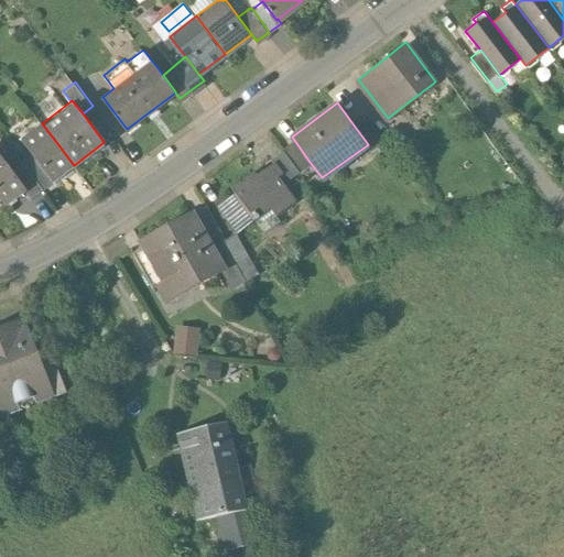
[(368,117),(355,127),(368,144),(367,145),(369,150),(384,139),(368,117)]
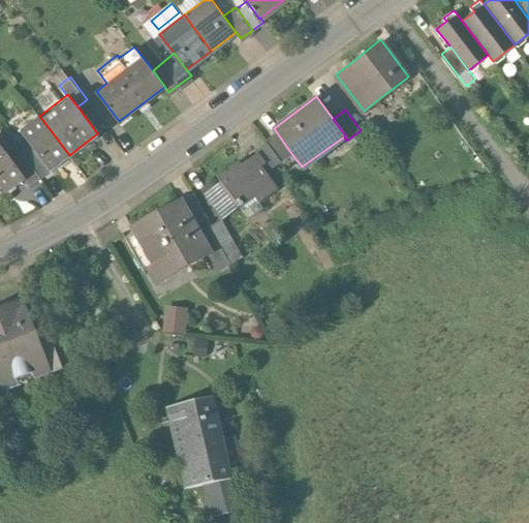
[(21,129),(30,142),(50,170),(69,155),(39,116),(21,129)]
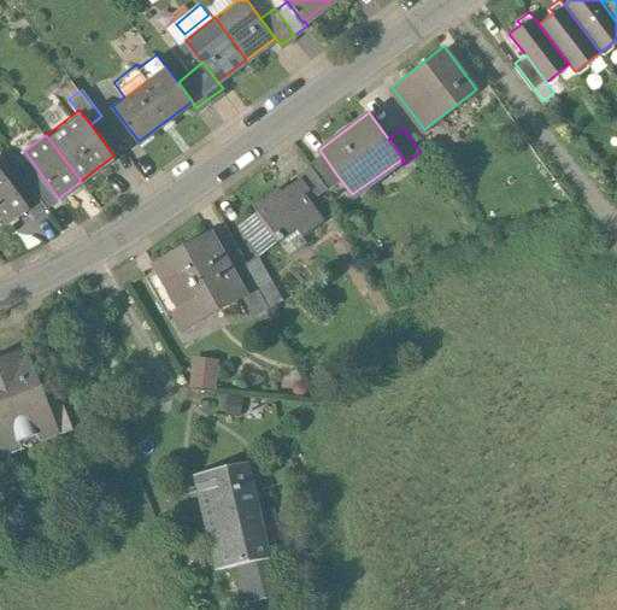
[(322,153),(310,163),(328,186),(339,177),(322,153)]
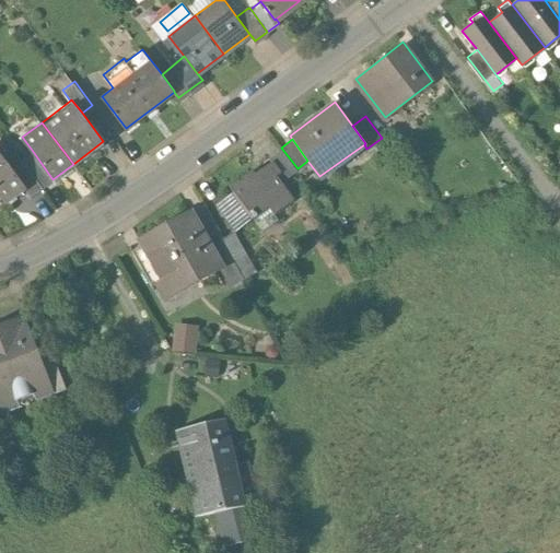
[(271,160),(279,171),(284,178),(298,168),(281,148),(269,156),(271,160)]
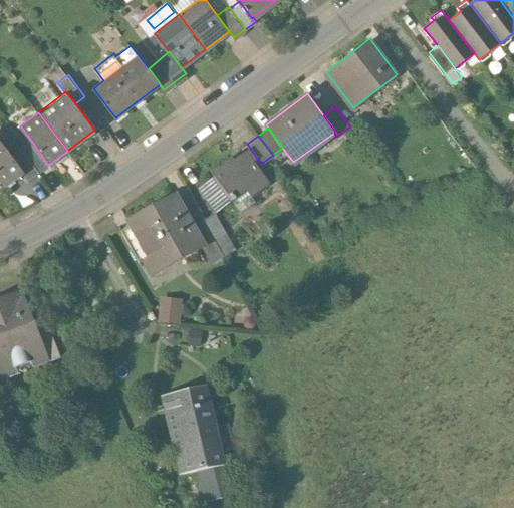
[(20,146),(21,147),(39,171),(48,165),(29,138),(20,146)]
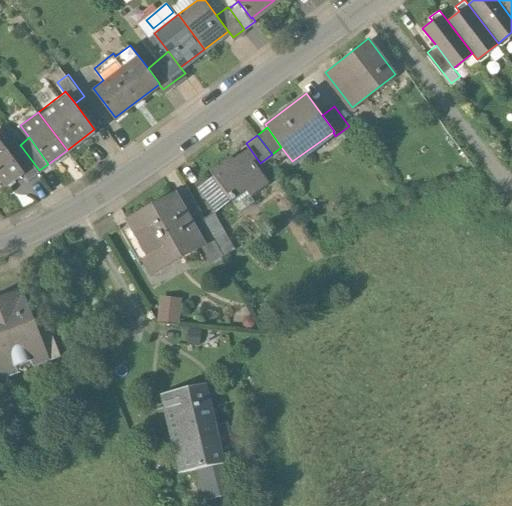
[(0,138),(0,176),(2,179),(6,184),(23,171),(24,170),(11,153),(0,138)]
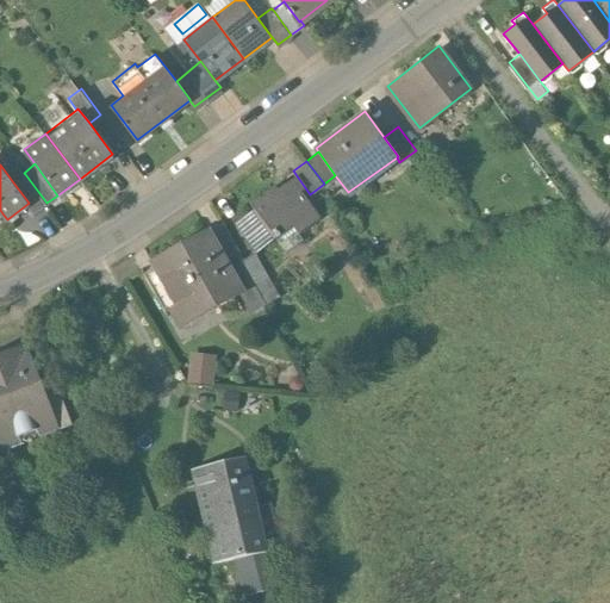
[(25,174),(13,182),(29,203),(27,204),(35,213),(47,203),(25,174)]
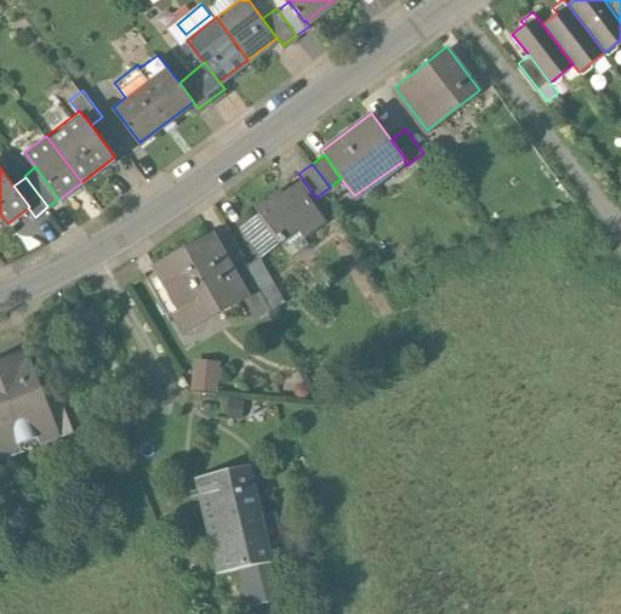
[(260,211),(243,223),(263,253),(281,239),(291,254),(308,242),(305,237),(326,221),(306,191),(309,189),(301,177),(283,191),(280,187),(255,205),(260,211)]
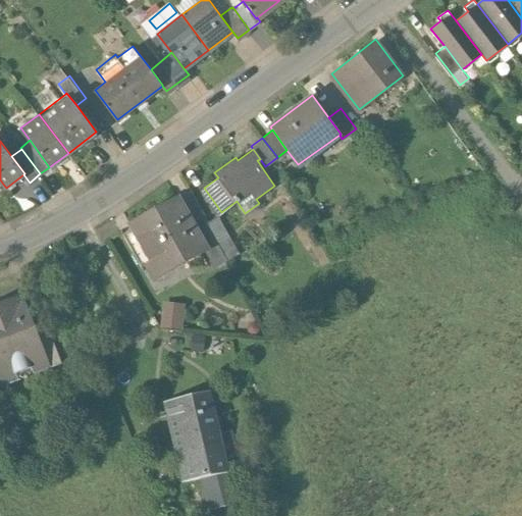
[(178,196),(132,222),(160,273),(205,248),(207,247),(196,227),(178,196)]
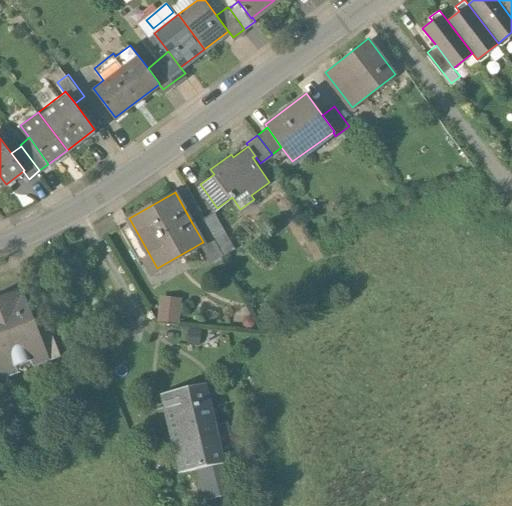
[(214,210),(202,217),(223,253),(235,247),(214,210)]
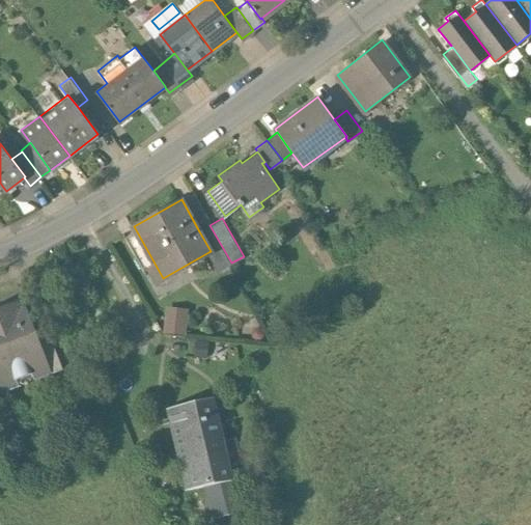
[(210,225),(199,231),(211,251),(208,252),(219,270),(231,263),(210,225)]
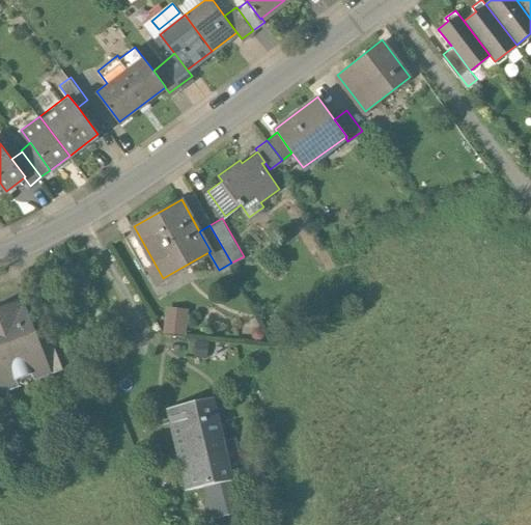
[(39,340),(23,299),(0,307),(0,383),(16,378),(21,381),(26,381),(31,377),(32,371),(45,366),(49,365),(39,340)]
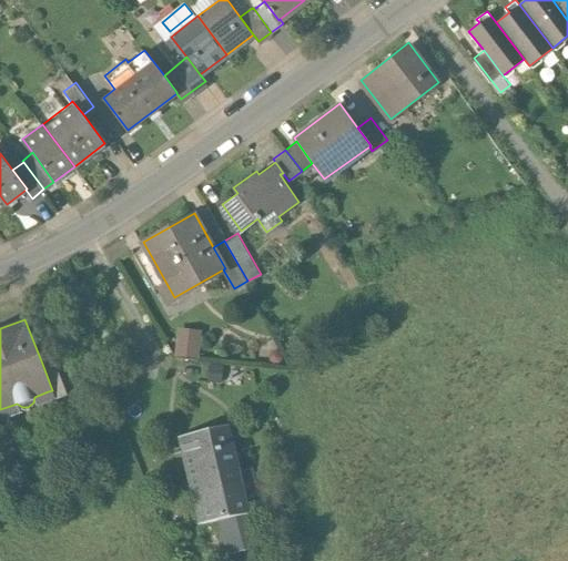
[(201,327),(178,325),(175,353),(199,355),(201,327)]
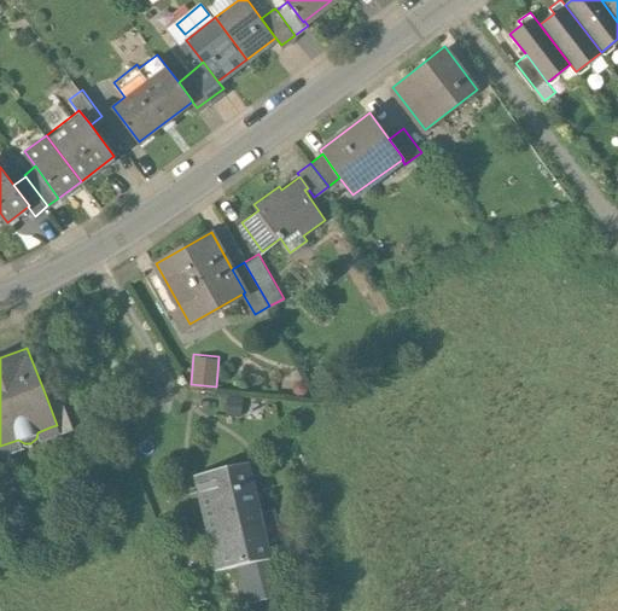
[(59,391),(46,396),(57,425),(52,426),(54,434),(73,426),(59,391)]
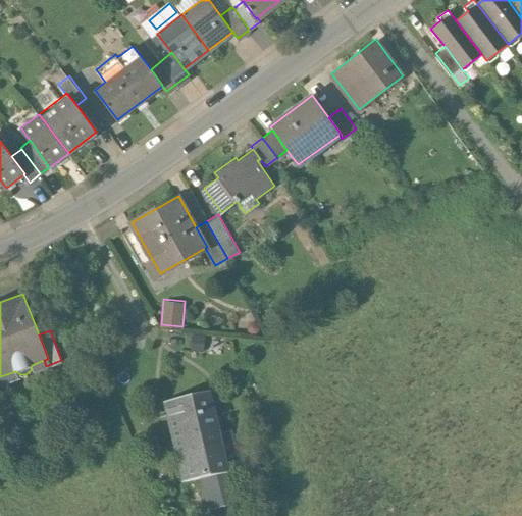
[(205,333),(193,332),(191,349),(203,350),(205,333)]
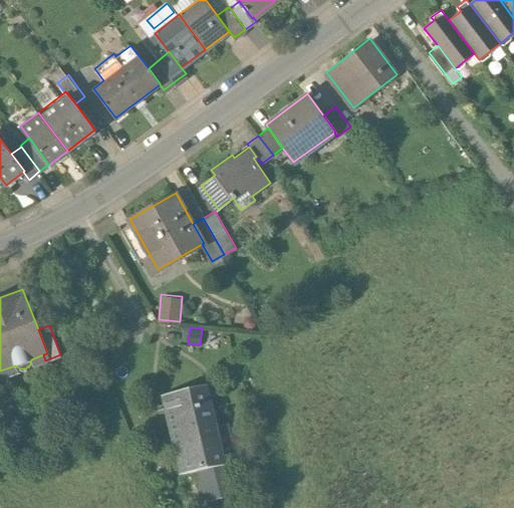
[(204,384),(164,394),(182,472),(199,468),(223,462),(217,436),(230,434),(227,422),(214,424),(214,421),(207,395),(214,393),(211,384),(205,385),(204,384)]
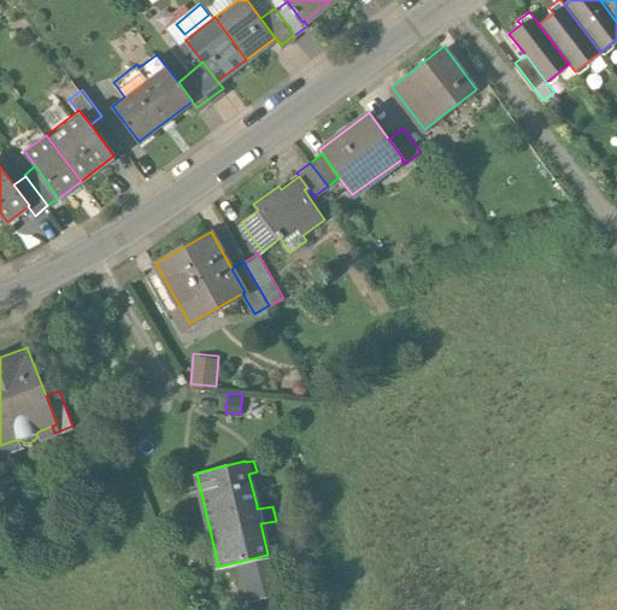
[(277,591),(268,555),(239,562),(248,598),(277,591)]
